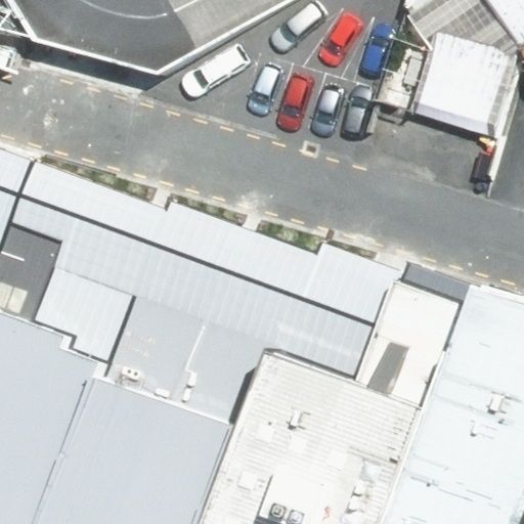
[(523,0),(487,0),(521,50),(523,47),(523,0)]
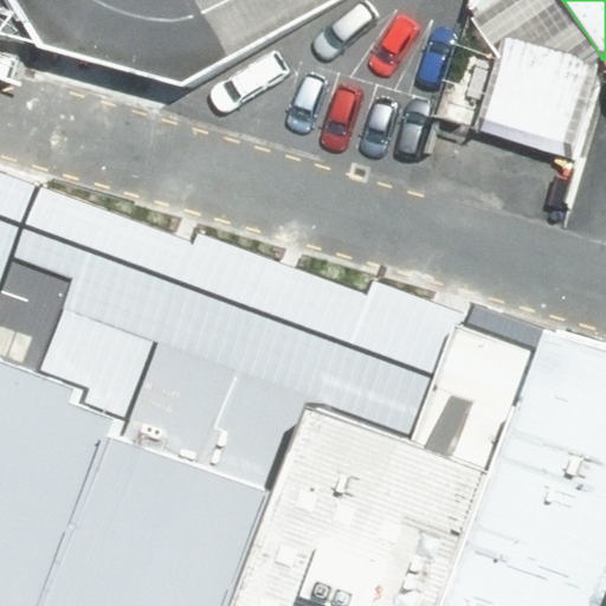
[(0,279),(33,187),(0,174),(0,279)]
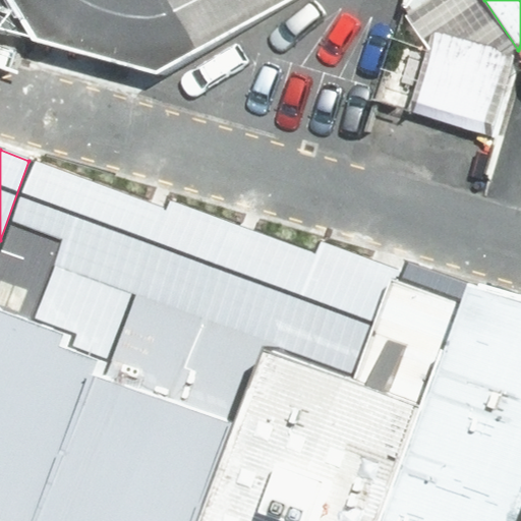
[(0,240),(0,520),(63,520),(169,211),(29,161),(0,240)]
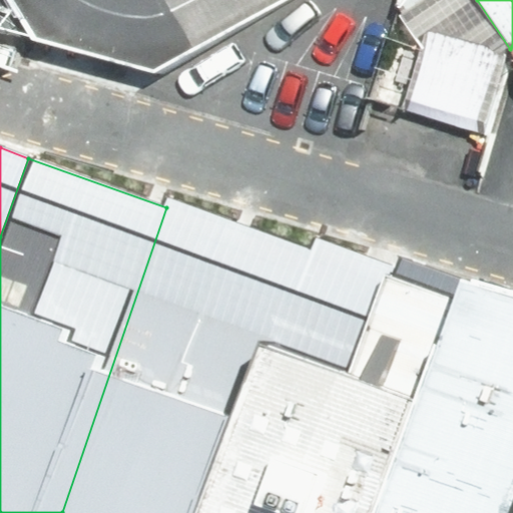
[(62,512),(219,512),(312,248),(170,197),(166,207),(62,512)]
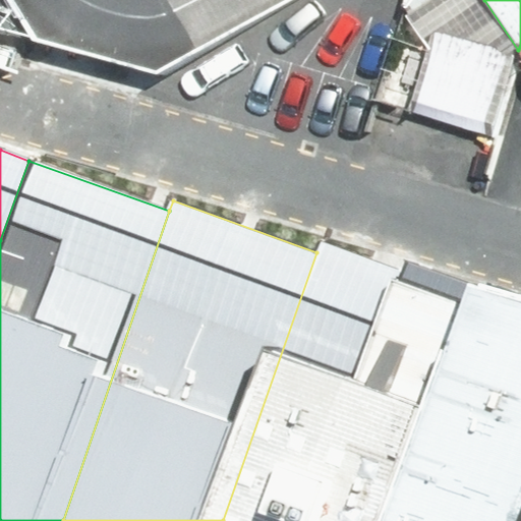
[(223,520),(520,520),(520,297),(406,259),(402,273),(320,241),(316,252),(223,520)]
